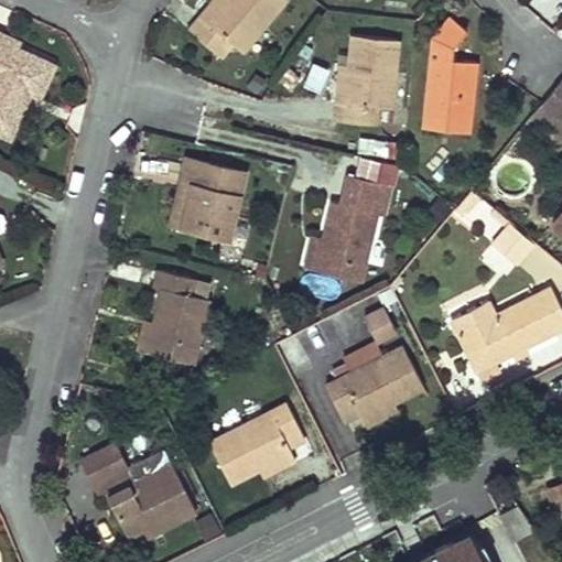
[(219,0),(217,3),(212,0),(188,26),(219,54),(233,39),(242,47),(280,0),(219,0)]
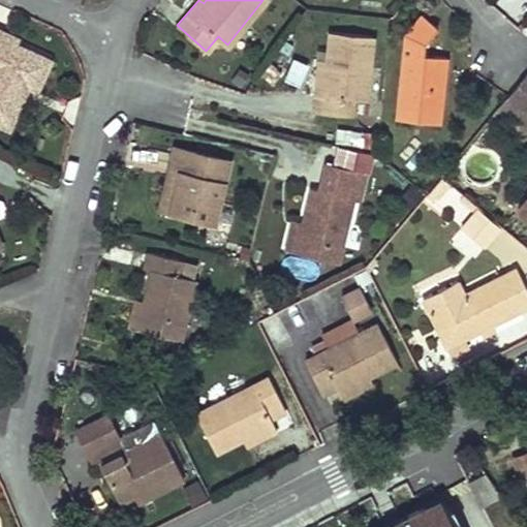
[(406,32),(396,114),(438,120),(447,52),(425,50),(426,39),(440,21),(426,7),(406,32)]
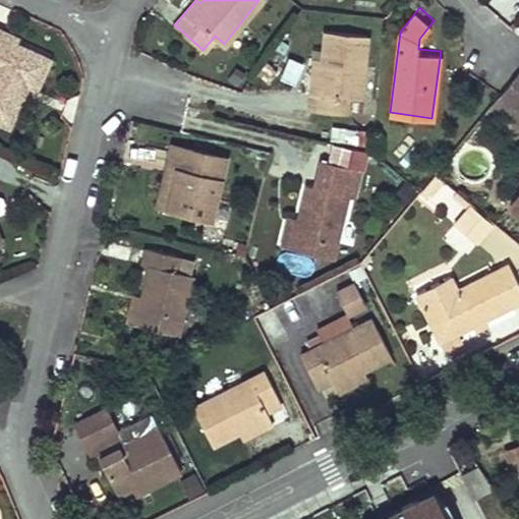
[(324,87),(316,85),(314,106),(345,110),(348,93),(359,95),(368,32),(333,26),(329,55),(324,87)]
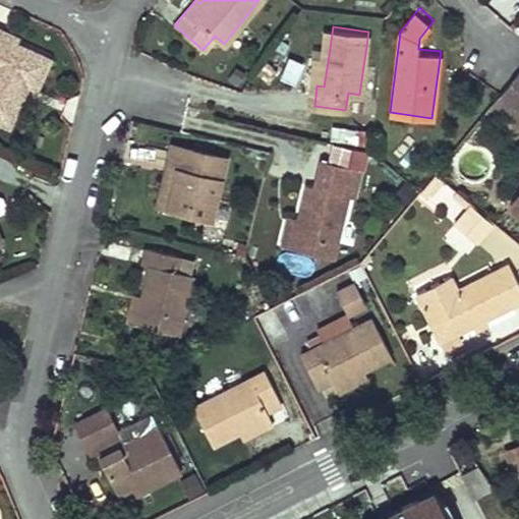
[(7,39),(9,35),(0,30),(0,120),(11,126),(26,95),(17,90),(36,52),(21,46),(7,39)]
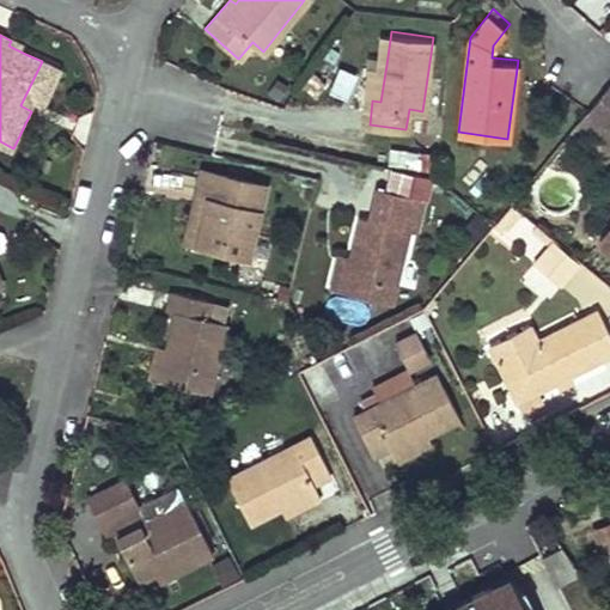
[(28,48),(11,41),(8,46),(25,54),(28,48)]
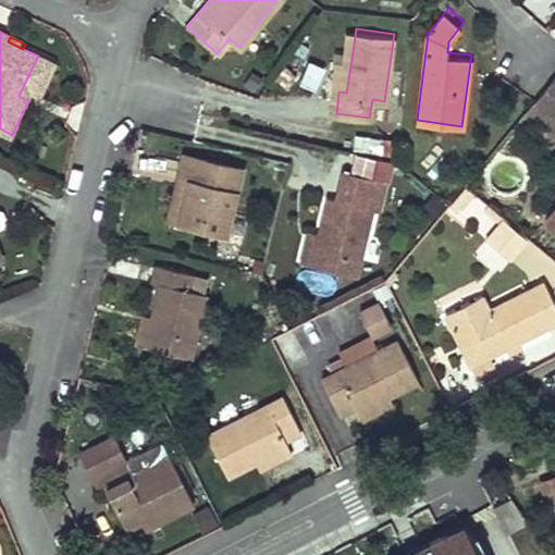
[(19,96),(28,101),(33,90),(42,95),(57,64),(38,56),(19,96)]
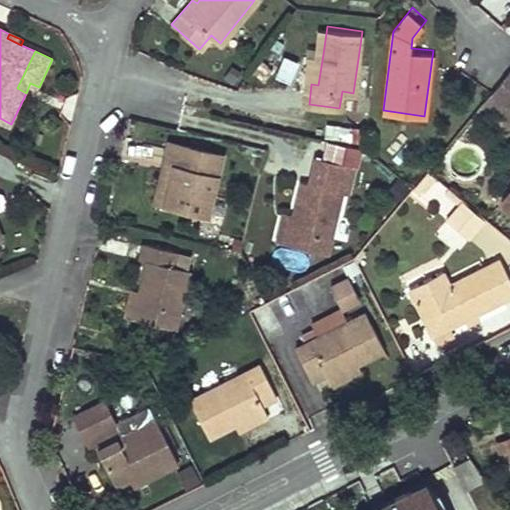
[(316,52),(311,84),(318,85),(323,54),(316,52)]
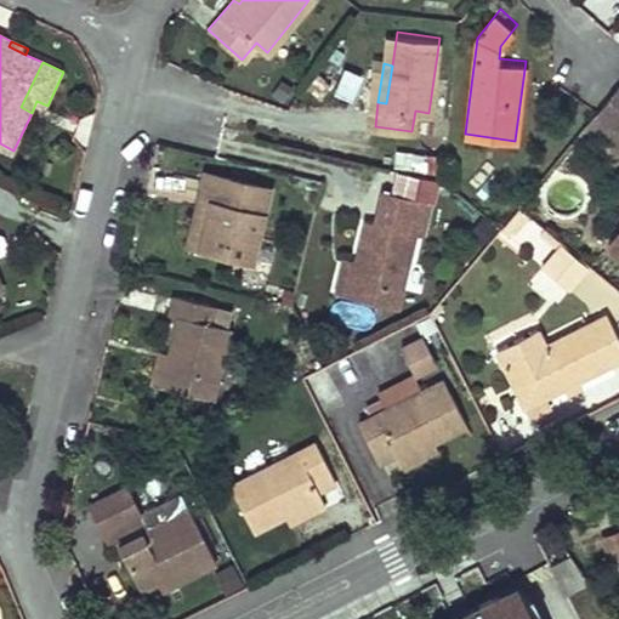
[(334,92),(353,100),(363,73),(344,66),(334,92)]
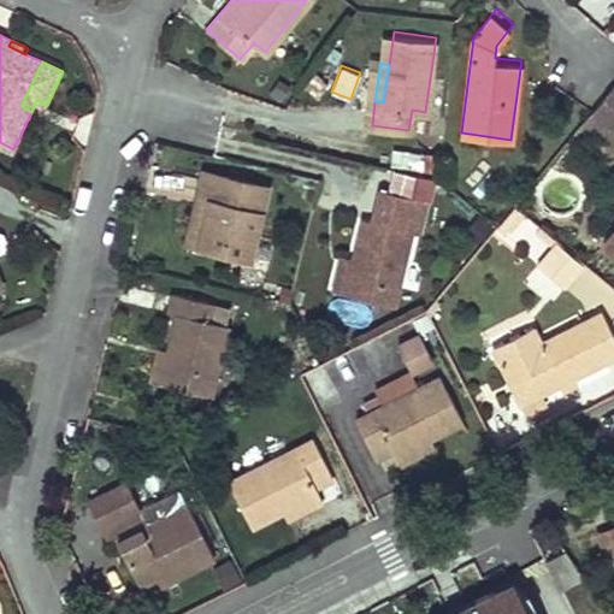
[(613,110),(604,102),(596,110),(613,123),(613,110)]
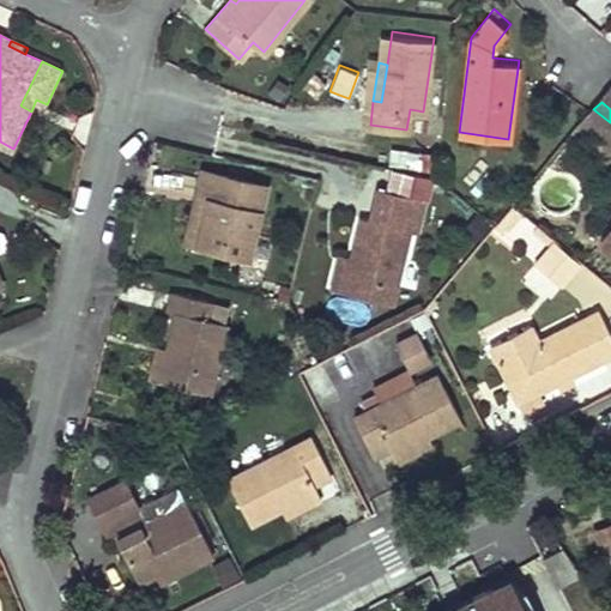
[(212,194),(200,241),(254,254),(272,182),(206,165),(200,191),(212,194)]
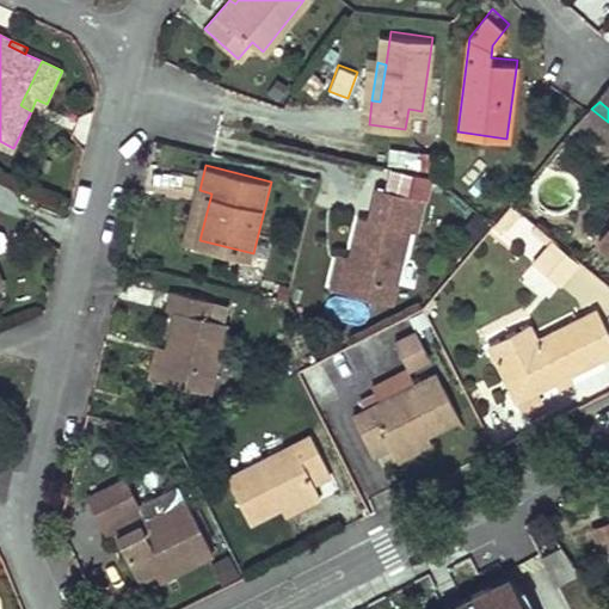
[(188,238),(200,240),(211,194),(200,190),(188,238)]
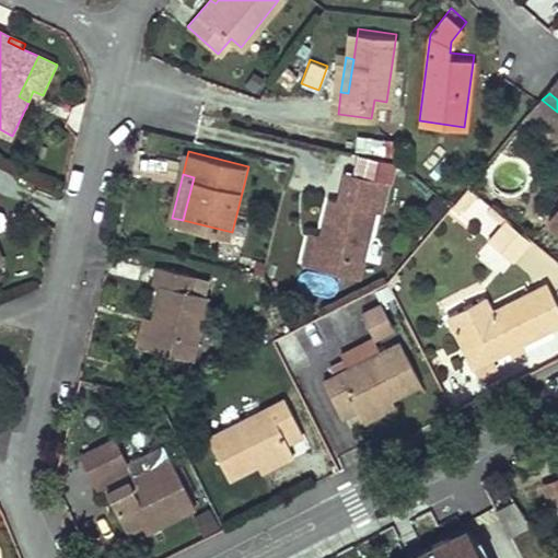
[(323,237),(316,269),(360,280),(376,210),(383,212),(390,185),(347,175),(340,202),(333,200),(323,237)]
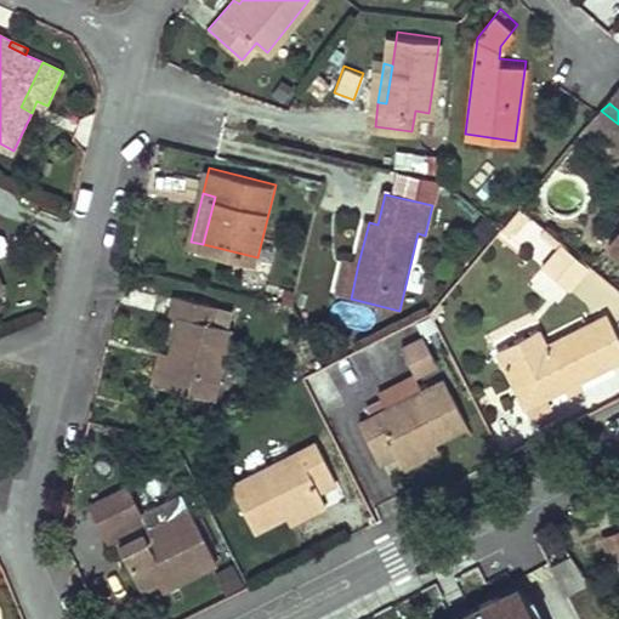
[(522,205),(506,223),(515,231),(531,211),(522,205)]
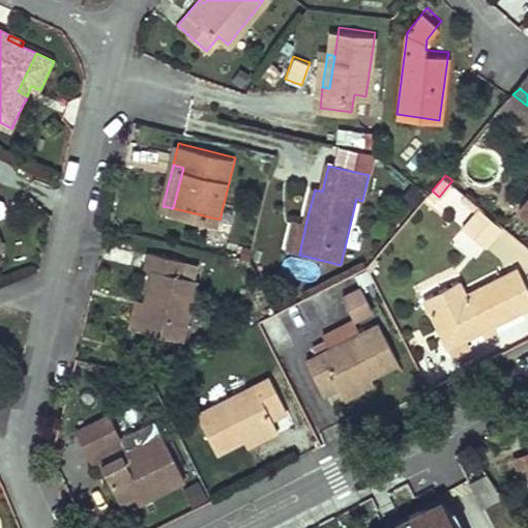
[(432,191),(430,193),(437,199),(439,197),(432,191)]
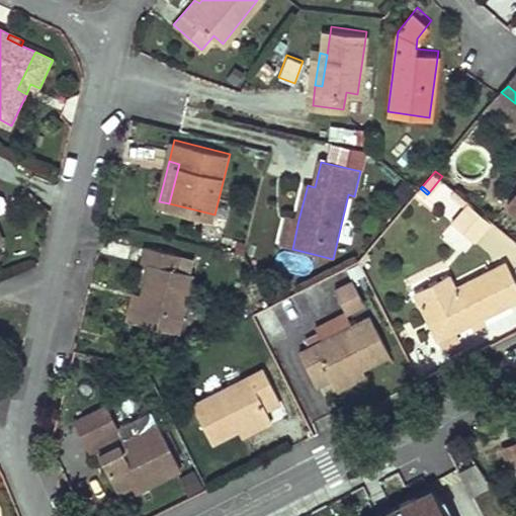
[(470,199),(457,216),(482,236),(495,220),(470,199)]
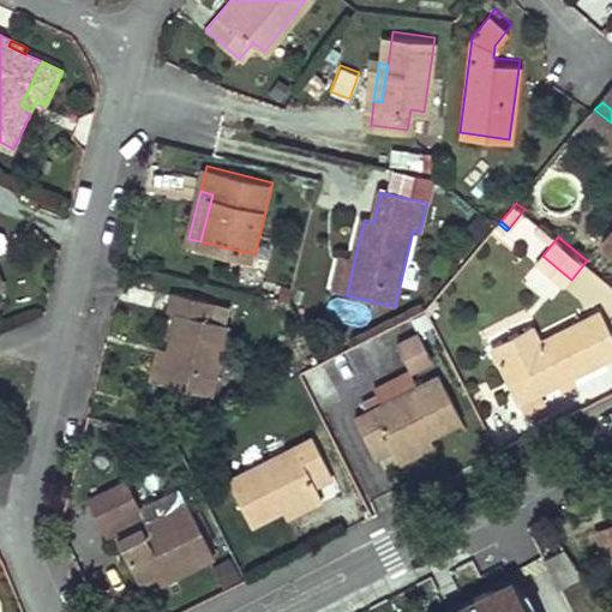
[(571,280),(543,256),(538,262),(567,286),(571,280)]
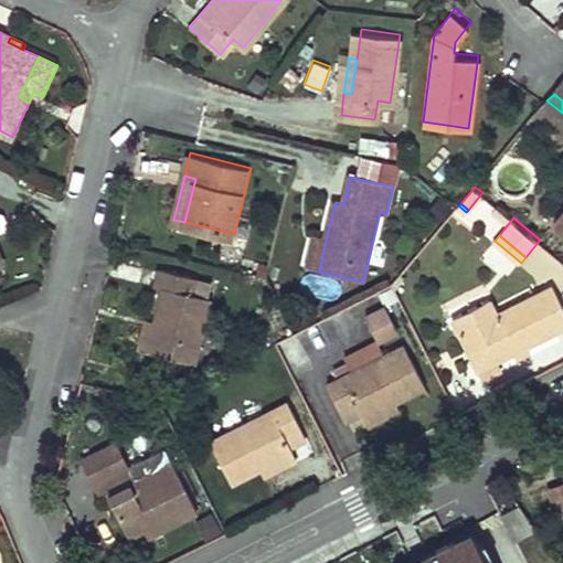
[(314,271),(319,272),(326,240),(320,238),(314,271)]
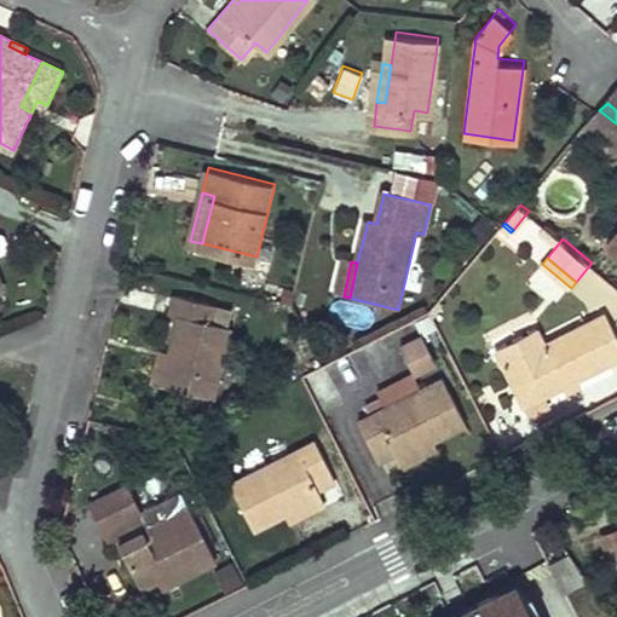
[(172,349),(162,381),(161,381),(212,393),(232,323),(213,317),(217,303),(177,292),(172,310),(182,313),(172,349)]
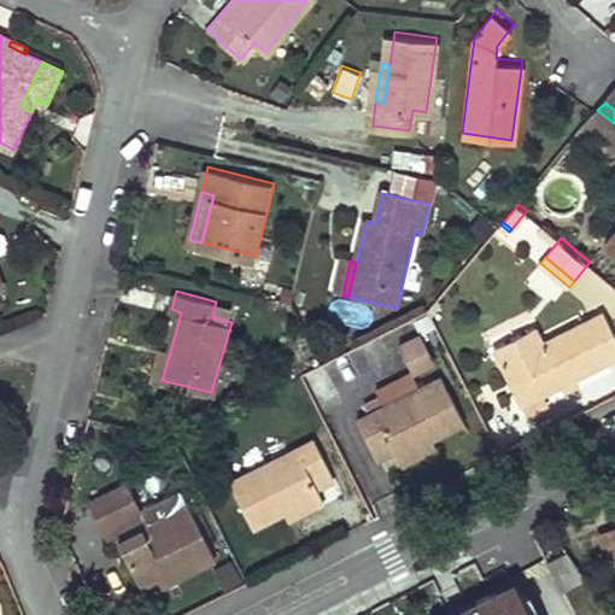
[(527,376),(538,398),(614,359),(614,340),(602,314),(542,343),(536,331),(493,351),(510,385),(527,376)]
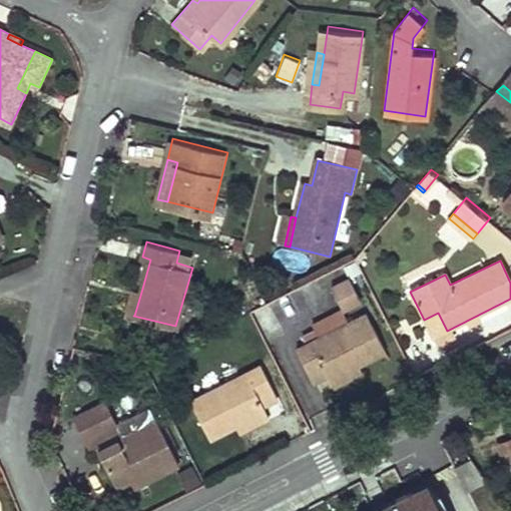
[(342,312),(360,303),(349,280),(331,289),(342,312)]
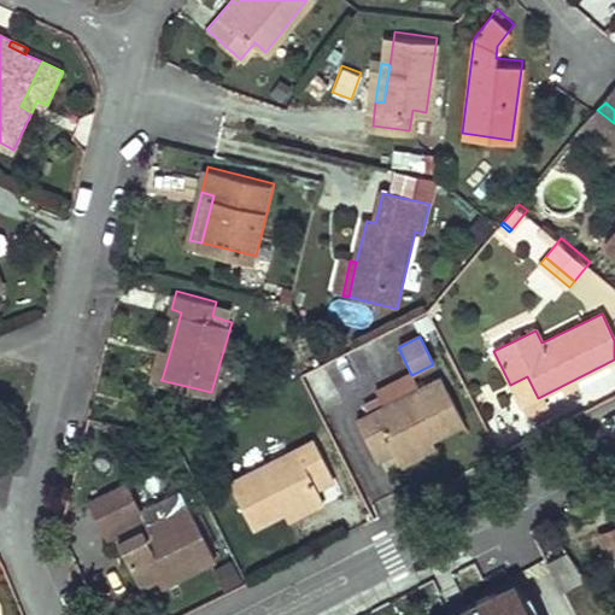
[(153,378),(162,380),(171,347),(163,345),(153,378)]
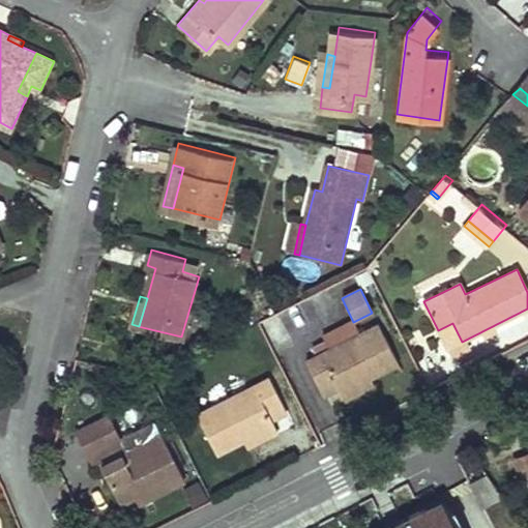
[(447,349),(462,342),(452,323),(438,330),(447,349)]
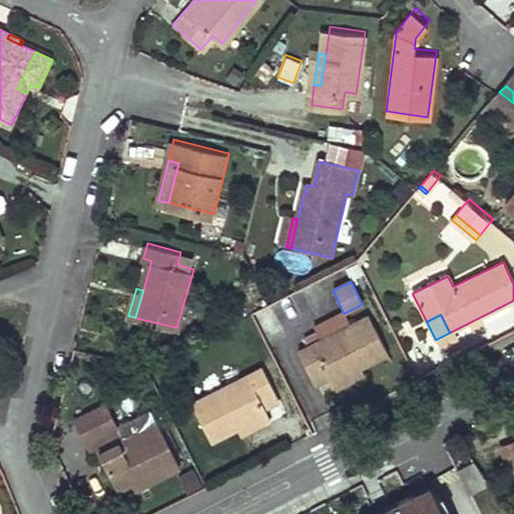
[(331,383),(360,369),(387,356),(368,316),(296,352),(313,386),(329,379),(331,383)]
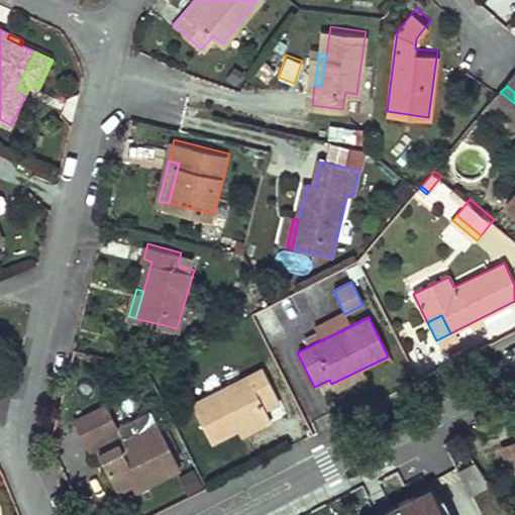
[(236,429),(268,413),(267,410),(280,404),(263,369),(192,403),(211,441),(236,429)]
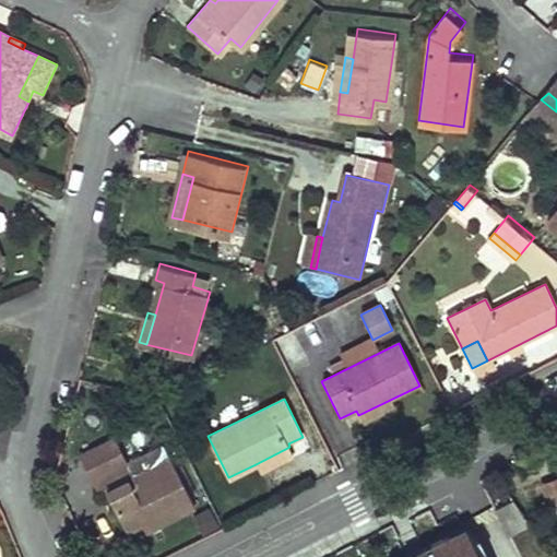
[(394,406),(390,400),(358,415),(362,423),(394,406)]
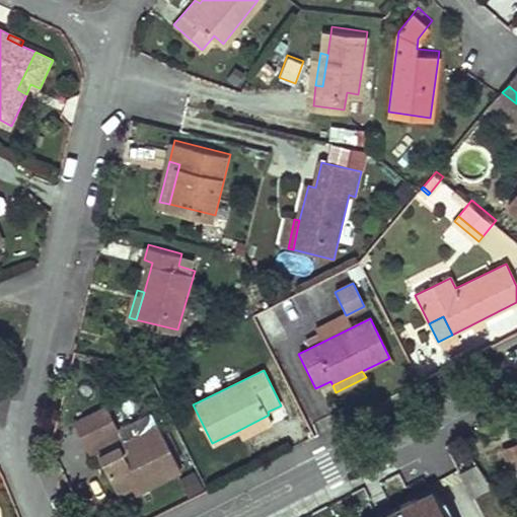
[(77,424),(86,442),(119,426),(109,408),(77,424)]
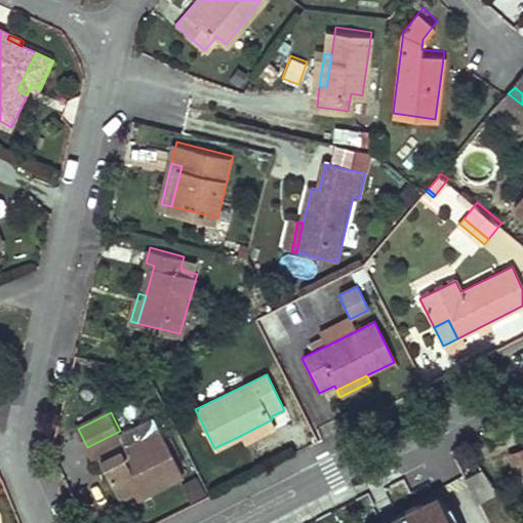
[(277,430),(272,419),(240,436),(245,446),(277,430)]
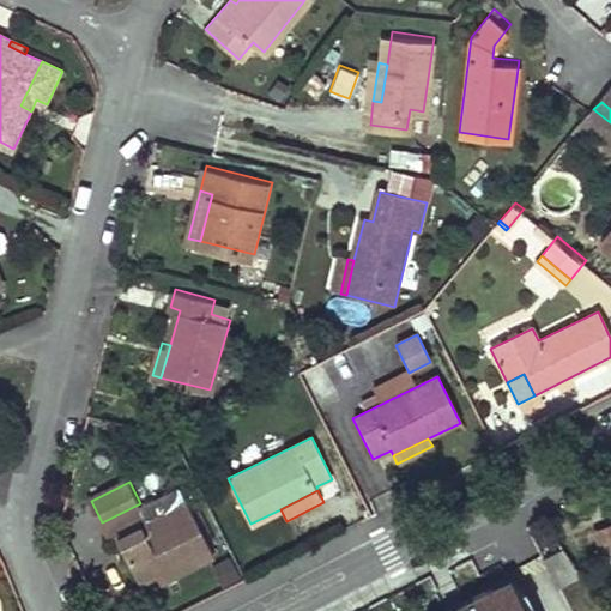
[(169,566),(174,576),(215,556),(187,501),(149,520),(140,503),(102,522),(110,540),(119,537),(129,560),(140,580),(157,572),(169,566)]
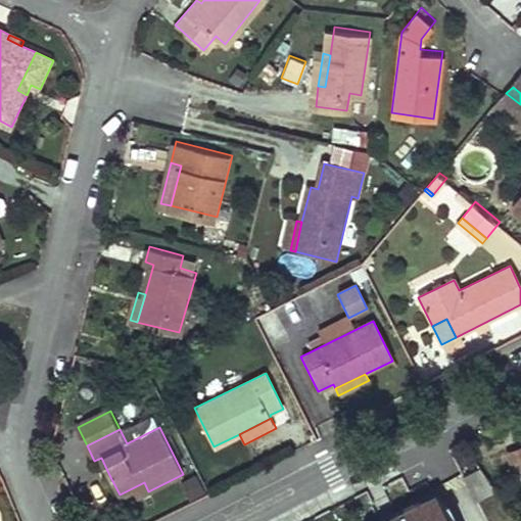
[(520,444),(509,448),(516,471),(520,470),(520,444)]
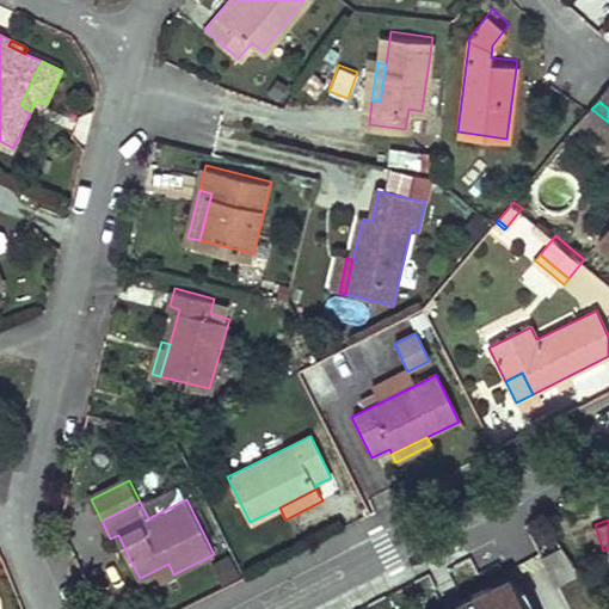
[(118,535),(110,539),(122,561),(129,558),(118,535)]
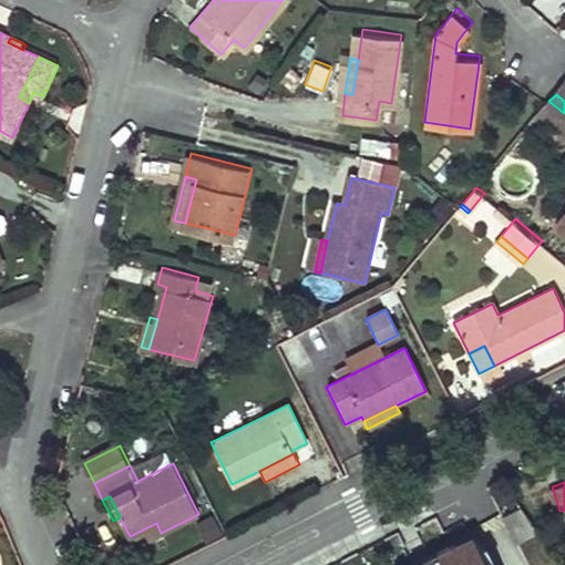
[(151,537),(161,533),(156,523),(145,528),(151,537)]
